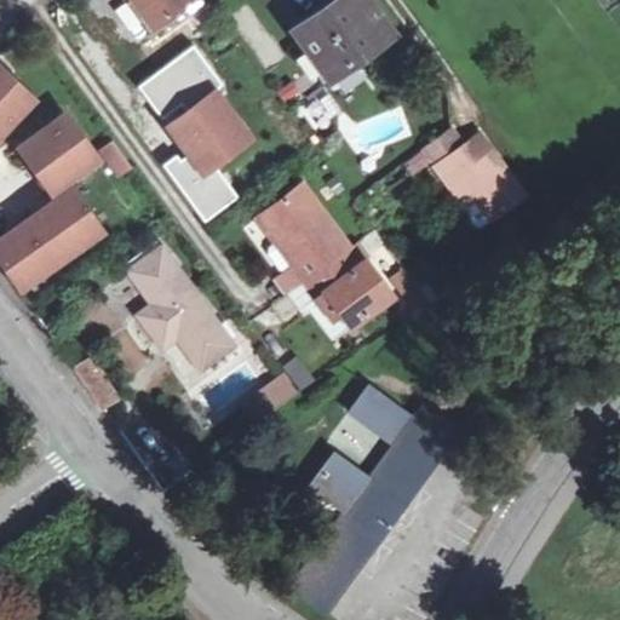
[(139,0),(158,26),(177,11),(182,17),(189,11),(185,6),(193,0),(139,0)]
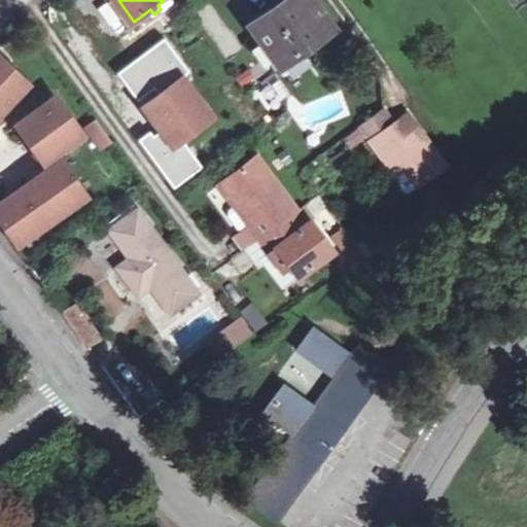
[(296,0),(256,29),(285,69),(335,33),(310,0),(296,0)]
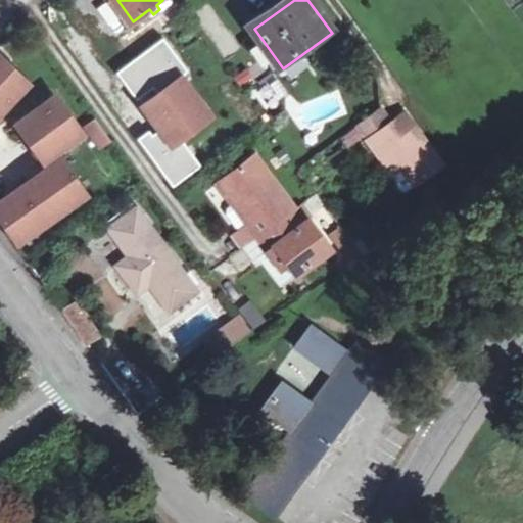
[(138,139),(173,188),(204,167),(186,140),(220,116),(164,37),(116,69),(155,127),(138,139)]
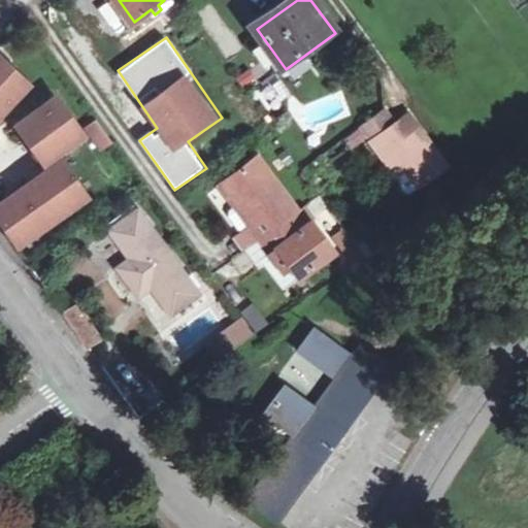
[(0,50),(0,119),(35,84),(0,50)]
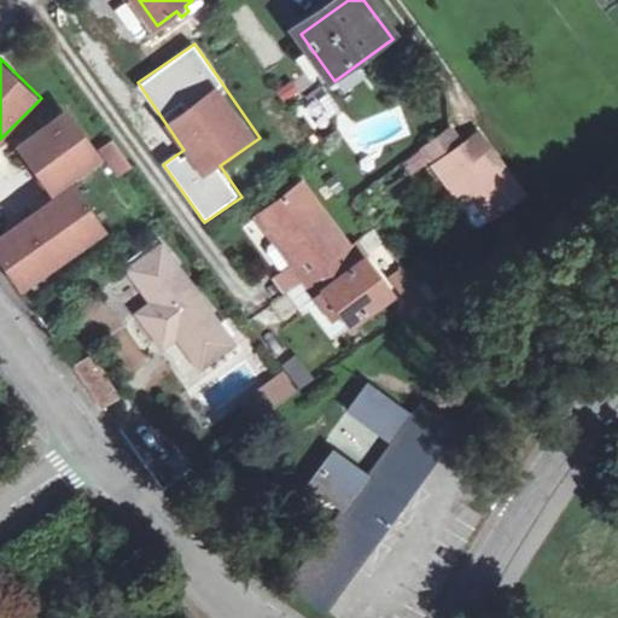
[(40,169),(59,193),(101,161),(68,117),(18,153),(33,173),(40,169)]
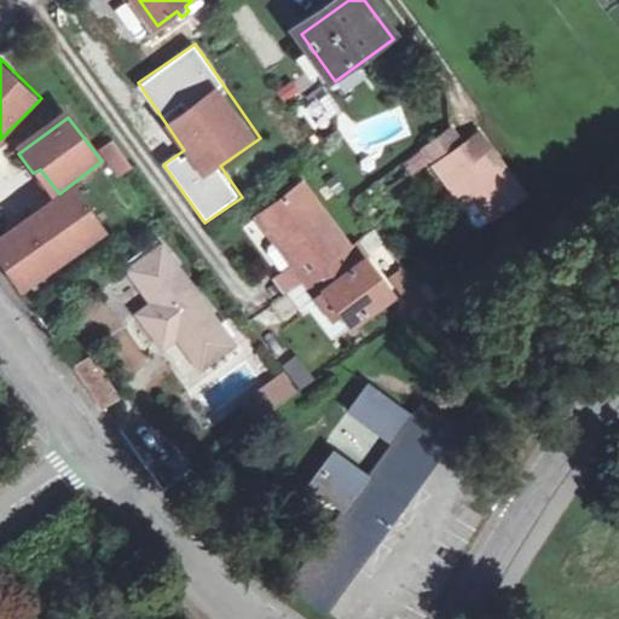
[(443,172),(466,203),(476,195),(499,224),(530,202),(485,142),(468,154),(453,132),(428,150),(443,172)]
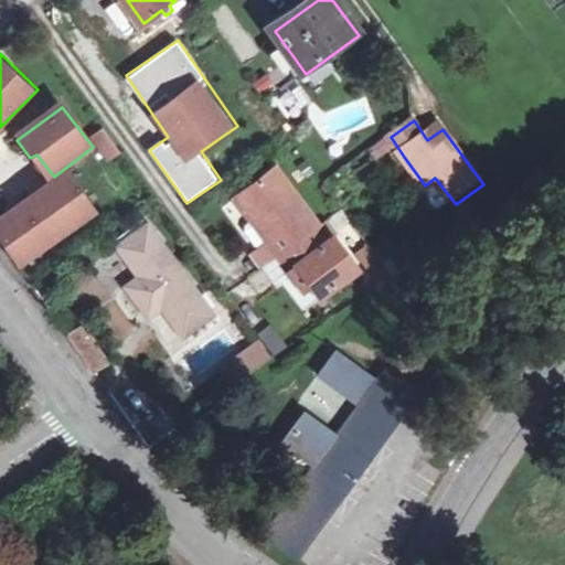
[(123,153),(105,130),(93,139),(110,162),(123,153)]
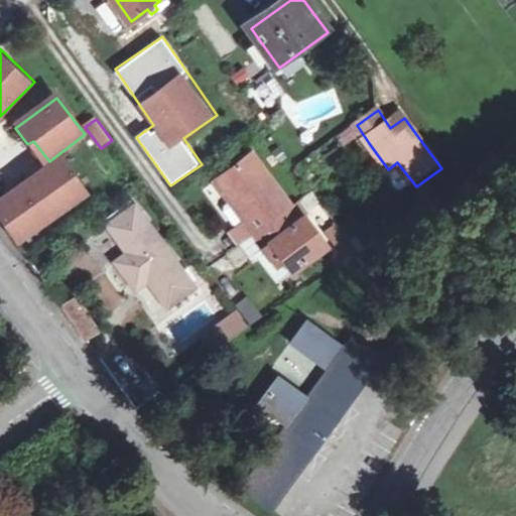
[(268,146),(274,154),(283,149),(275,140),(268,146)]
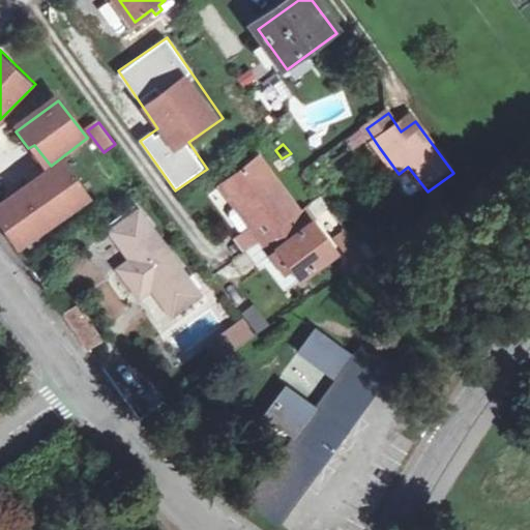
[(65,158),(0,204),(0,221),(21,251),(94,199),(65,158)]
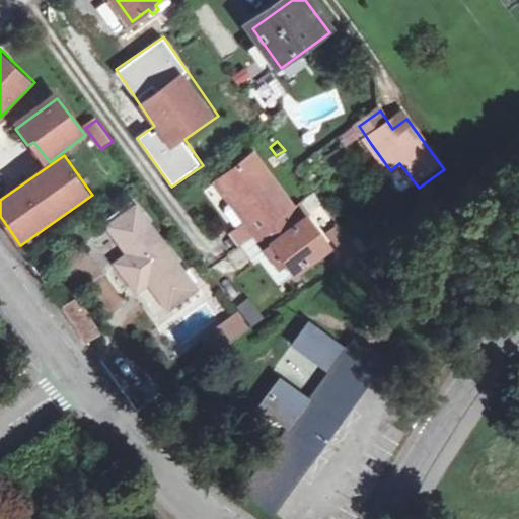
[(252,226),(260,236),(293,212),(298,208),(257,157),(221,187),(237,207),(241,204),(256,223),(252,226)]
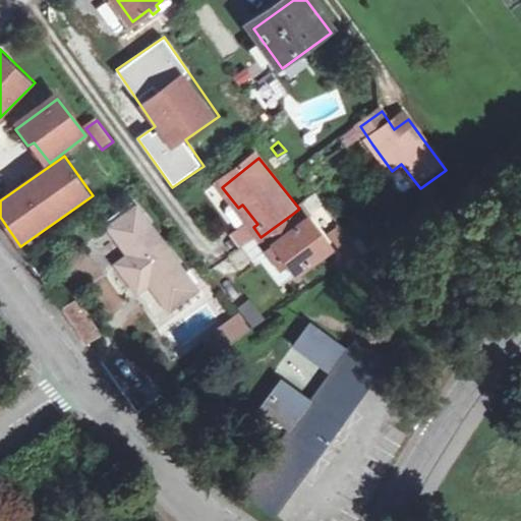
[(401,164),(392,171),(389,174),(406,198),(420,188),(401,164)]
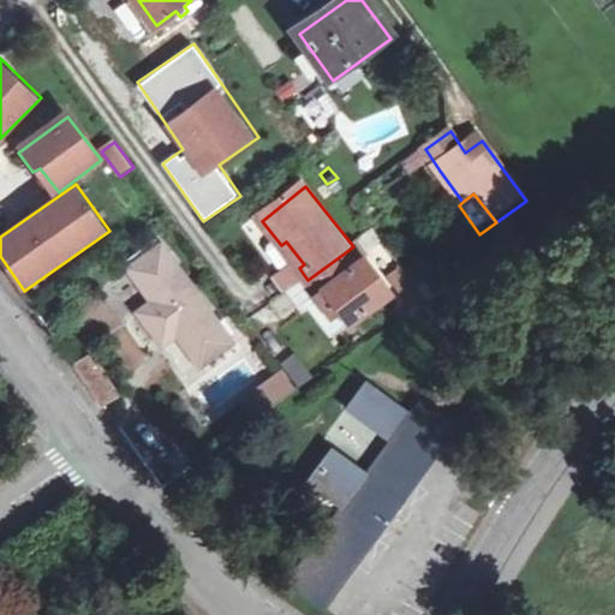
[(359,266),(347,251),(308,280),(322,300),(329,294),(345,315),(389,285),(369,258),(359,266)]
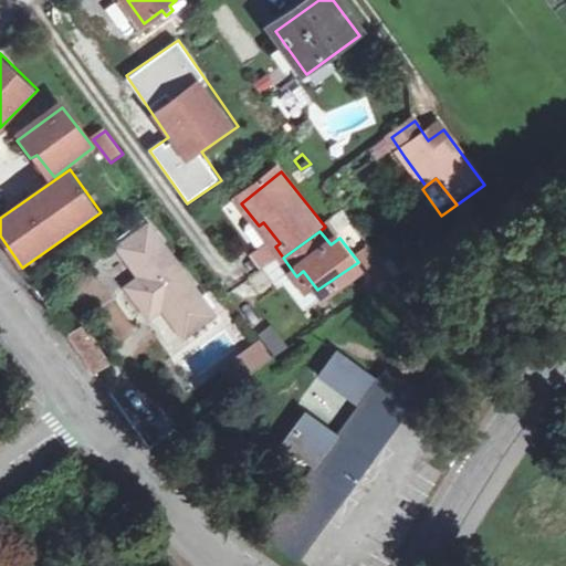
[(169,311),(188,338),(217,318),(153,232),(125,252),(146,283),(134,293),(156,322),(169,311)]
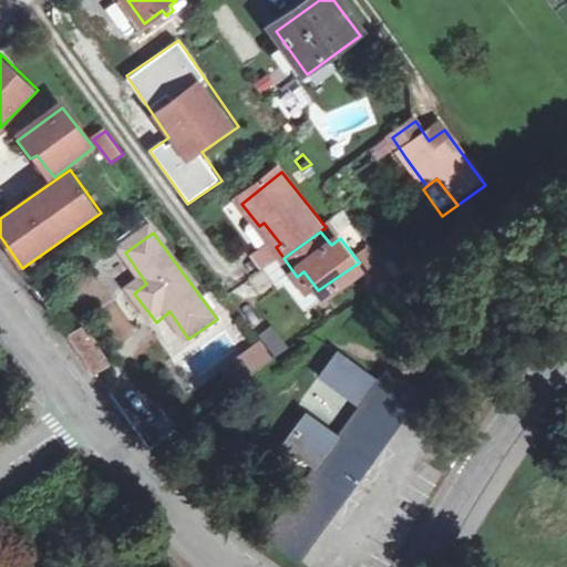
[(369,267),(384,289),(400,279),(383,256),(369,267)]
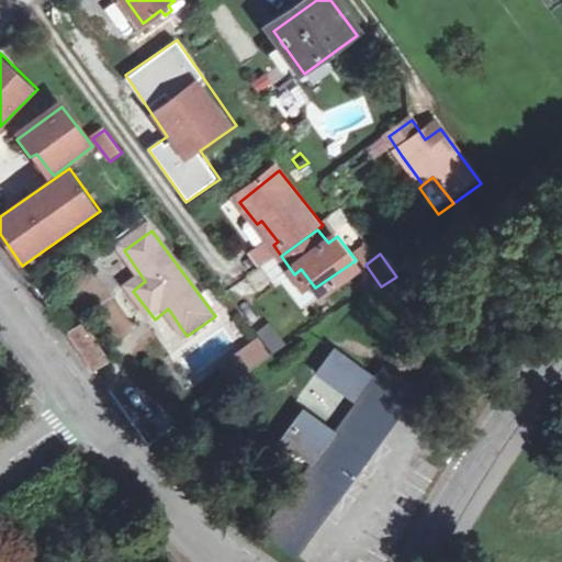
[(363,270),(356,260),(315,288),(324,300),(363,270)]
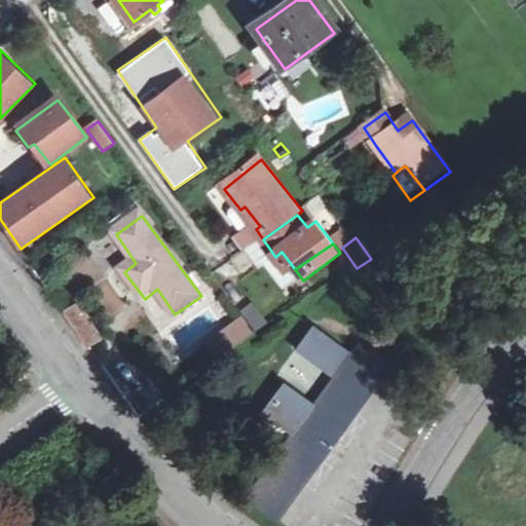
[(162,324),(175,314),(157,289),(145,299),(162,324)]
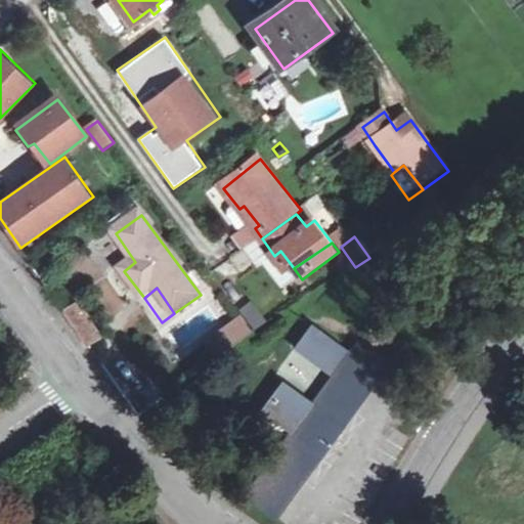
[(201,295),(174,313),(179,321),(207,302),(201,295)]
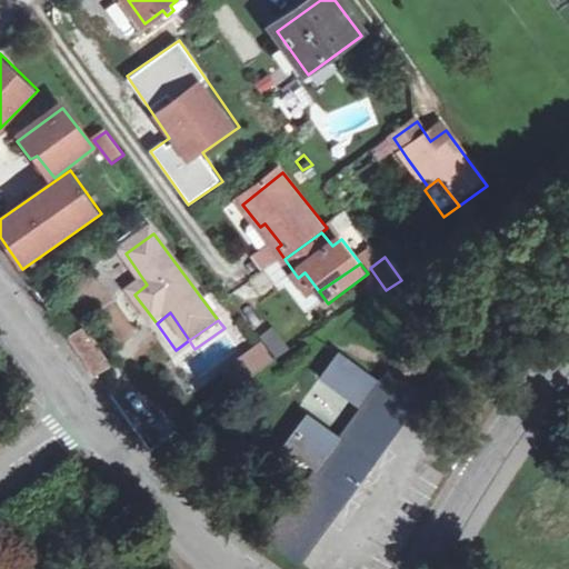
[(259,337),(278,358),(290,348),(271,326),(259,337)]
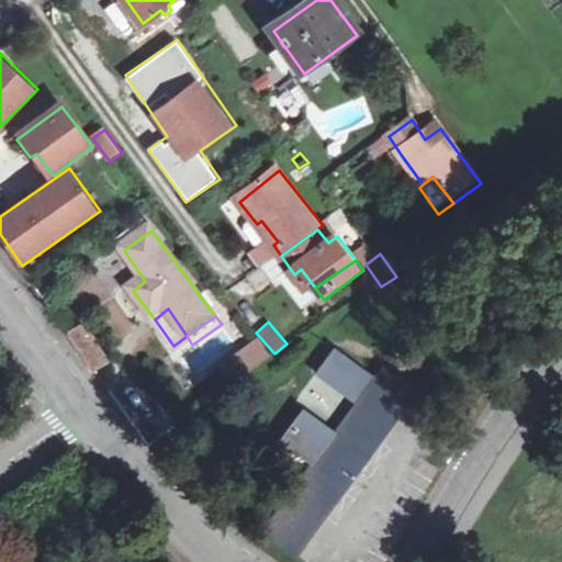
[(85,326),(71,336),(94,367),(108,358),(85,326)]
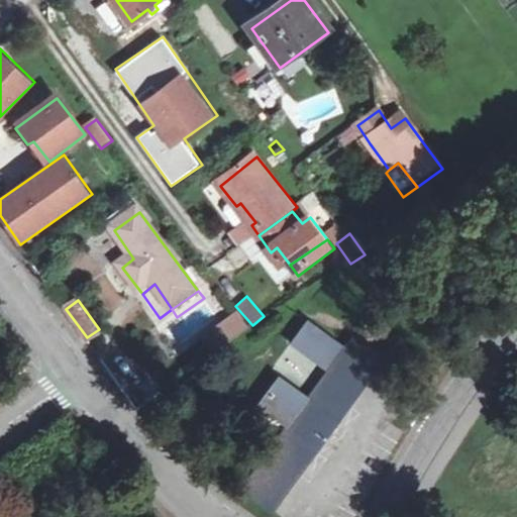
[(233,343),(249,323),(233,310),(217,330),(233,343)]
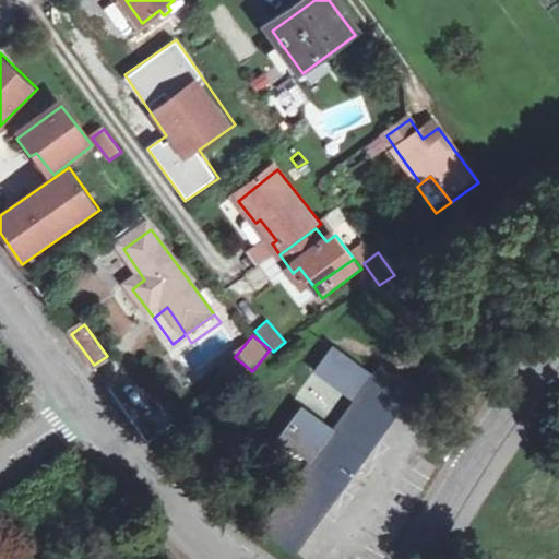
[(299,546),(418,387),(387,363),(378,375),(337,344),(320,368),(360,399),(339,427),(308,405),(285,436),(316,459),(268,523),(299,546)]
